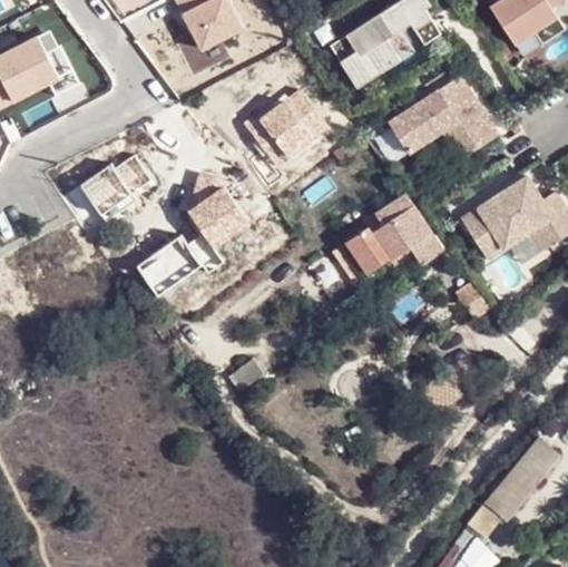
[(174,0),(198,45),(242,21),(228,0),(174,0)]
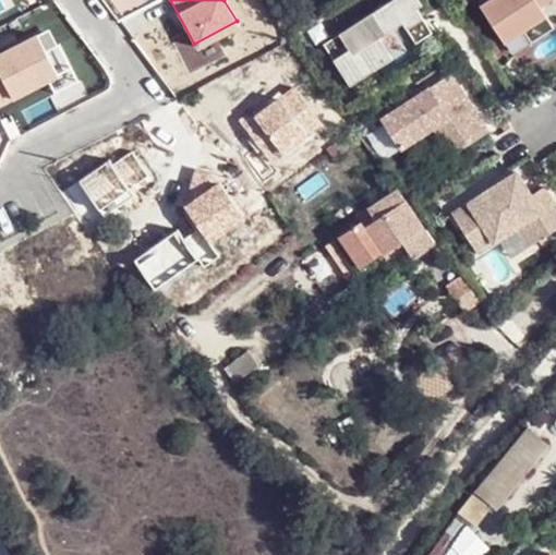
[(334,61),(350,87),(393,60),(378,39),(402,24),(415,45),(432,34),(417,10),(421,7),(417,0),(393,0),(339,36),(349,51),(334,61)]
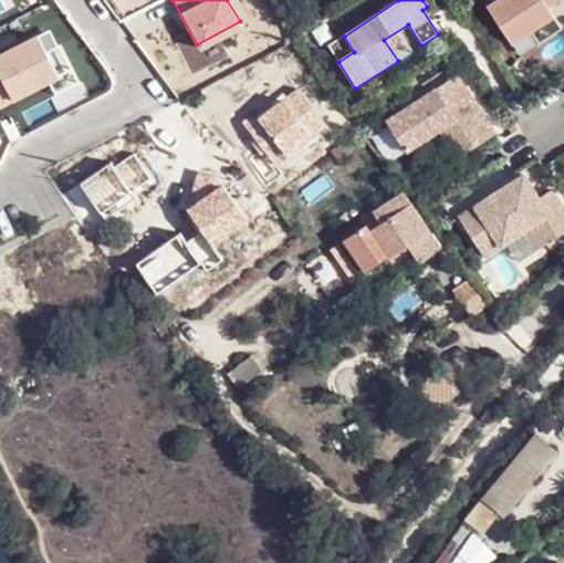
[(560,30),(545,8),(557,0),(494,0),(484,7),(509,44),(528,33),(536,44),(560,30)]
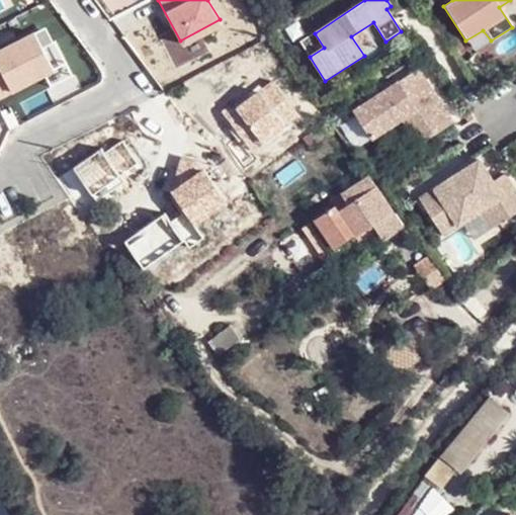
[(37,28),(0,47),(0,92),(39,73),(46,85),(70,73),(53,37),(45,41),(37,28)]
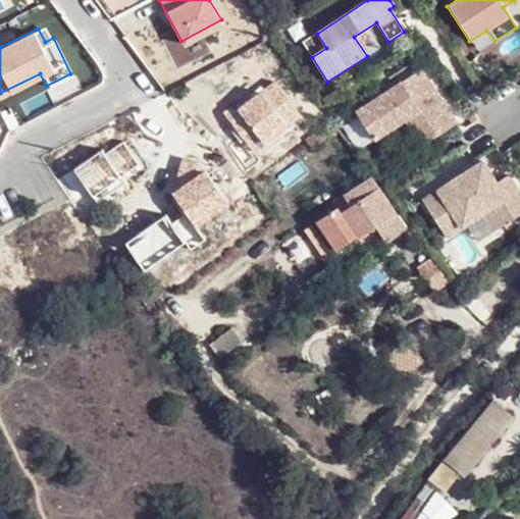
[(302,43),(312,57),(326,48),(317,34),(302,43)]
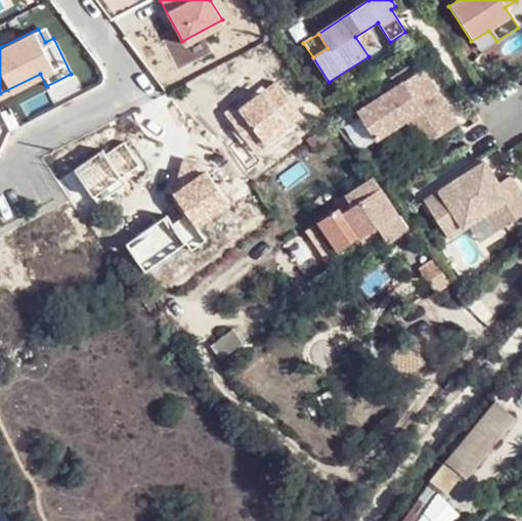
[(375,146),(406,127),(421,149),(460,125),(423,69),(353,113),(375,146)]
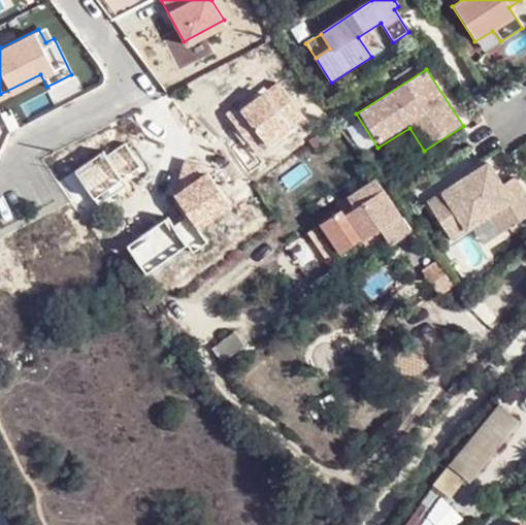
[(263,72),(232,89),(253,126),(285,106),(277,94),(287,88),(280,76),(270,83),(263,72)]
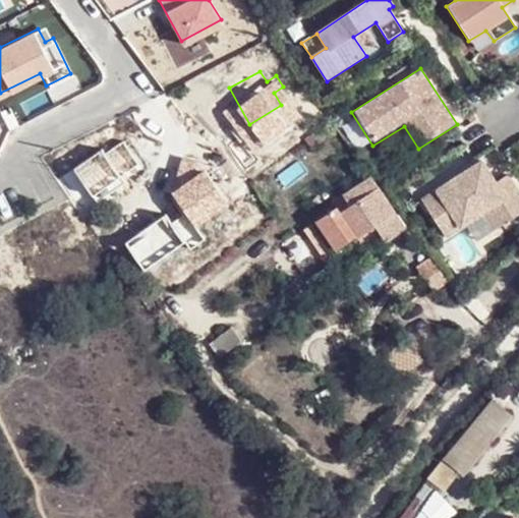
[(152,119),(112,142),(124,163),(164,139),(152,119)]
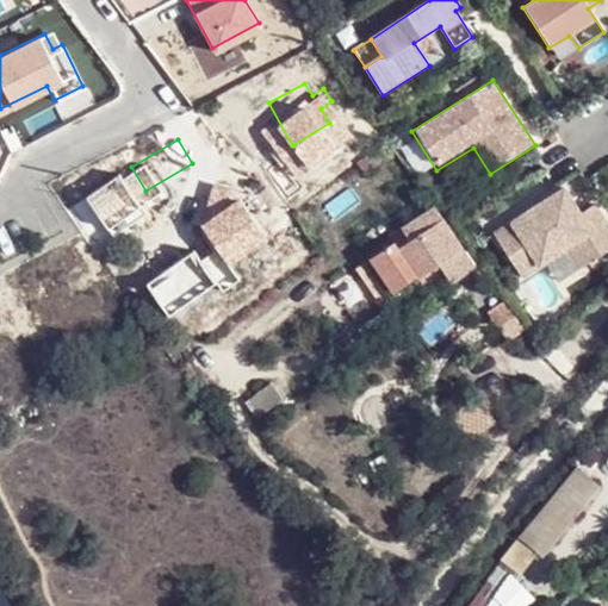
[(563,188),(492,235),(522,277),(545,262),(570,247),(582,267),(607,249),(607,226),(594,204),(579,213),(563,188)]
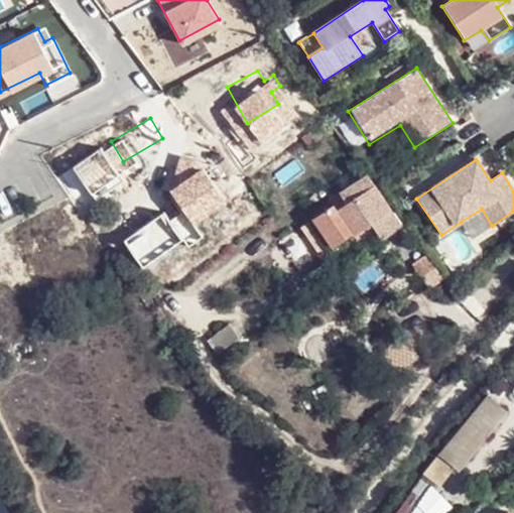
[(374,184),(365,173),(340,190),(350,204),(357,199),(374,184)]
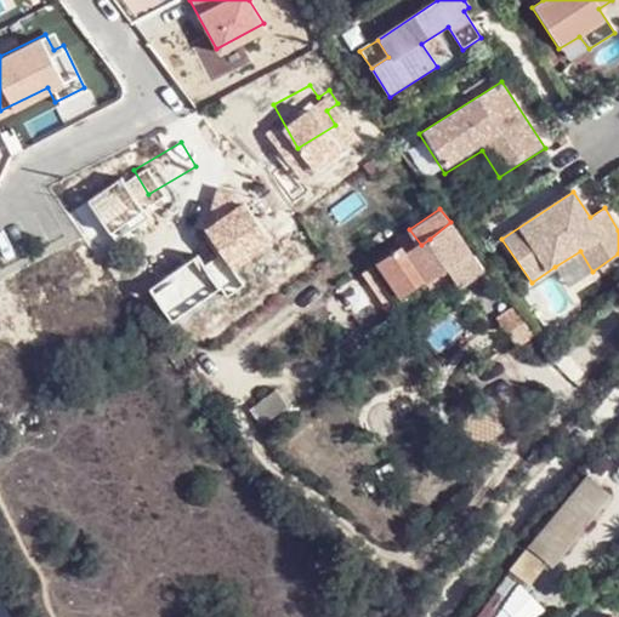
[(446,263),(469,247),(450,222),(430,239),(446,263)]
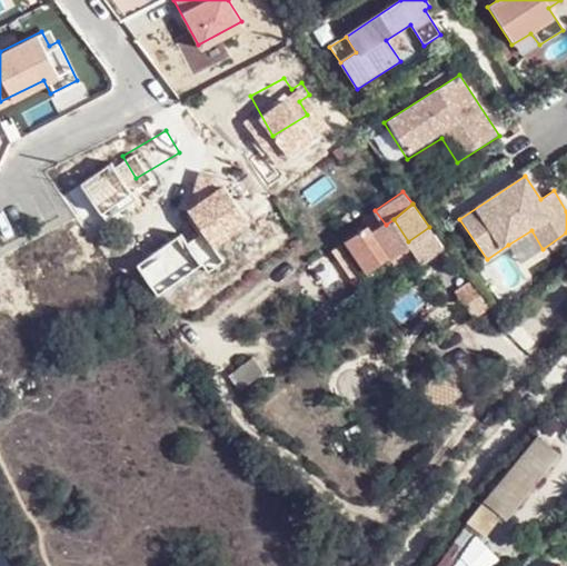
[(388,258),(408,241),(394,219),(386,225),(375,231),(370,234),(385,251),(388,258)]
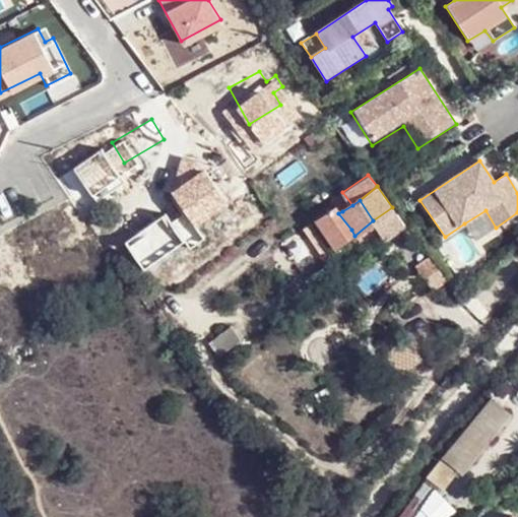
[(338,213),(342,211),(336,202),(319,214),(338,241),(351,230),(338,213)]
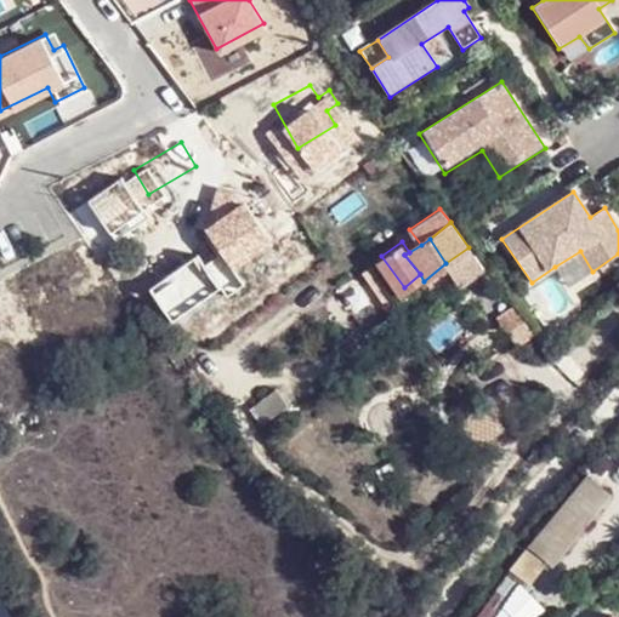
[(592,272),(580,251),(555,267),(568,287),(592,272)]
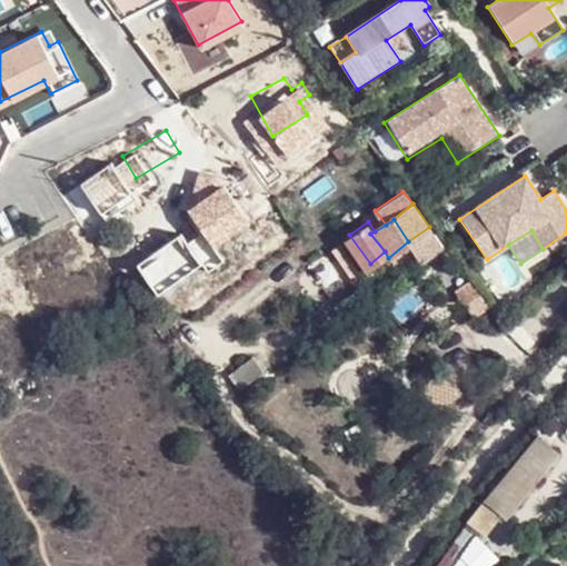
[(479,293),(473,283),(455,295),(464,306),(479,293)]
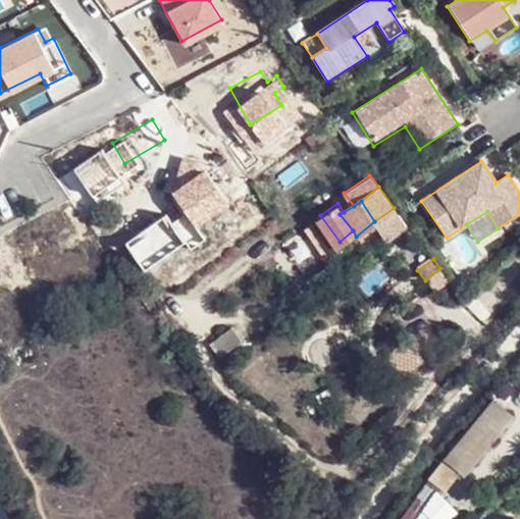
[(450,456),(468,472),(514,425),(497,408),(450,456)]
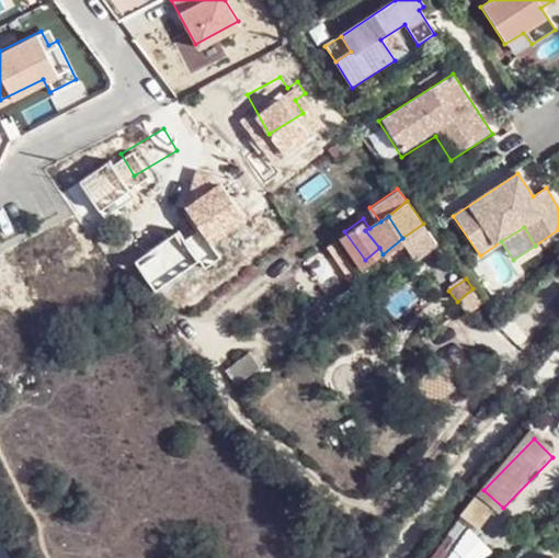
[(471,488),(454,510),(467,526),(485,503),(471,488)]
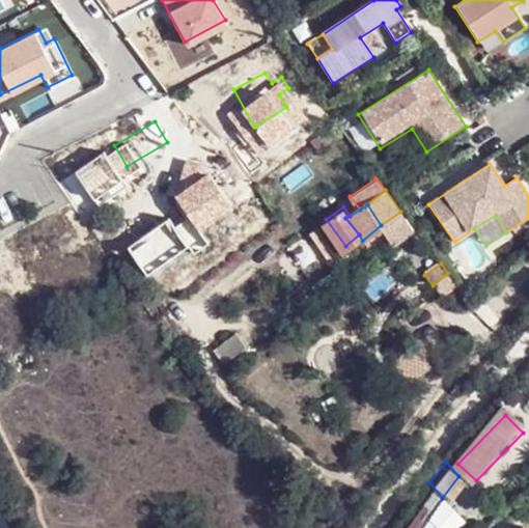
[(422,527),(437,509),(421,494),(394,527),(422,527)]
